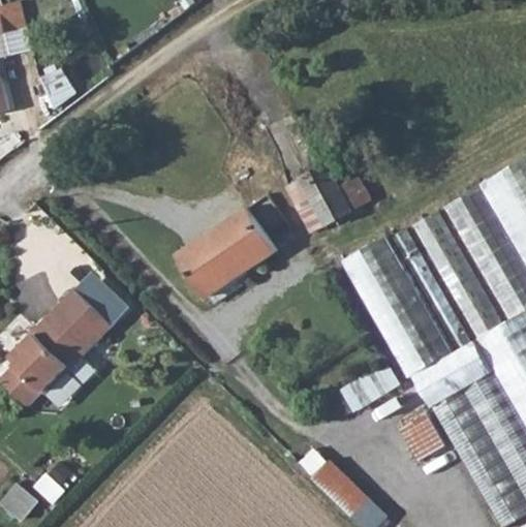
[(0,19),(3,33),(24,28),(18,2),(0,7),(0,19)]
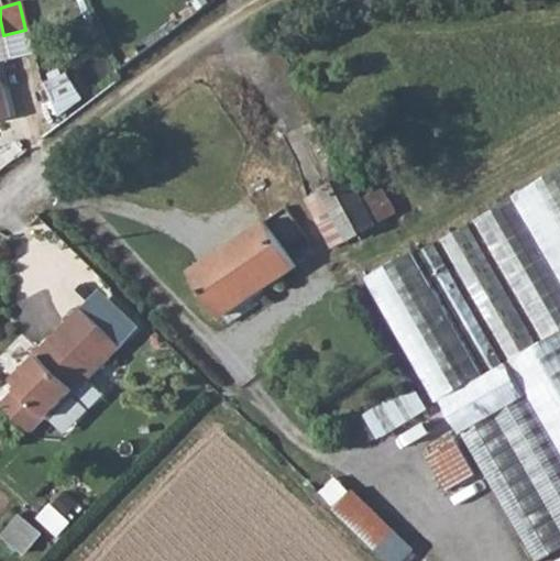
[(41,85),(57,118),(77,101),(64,74),(41,85)]
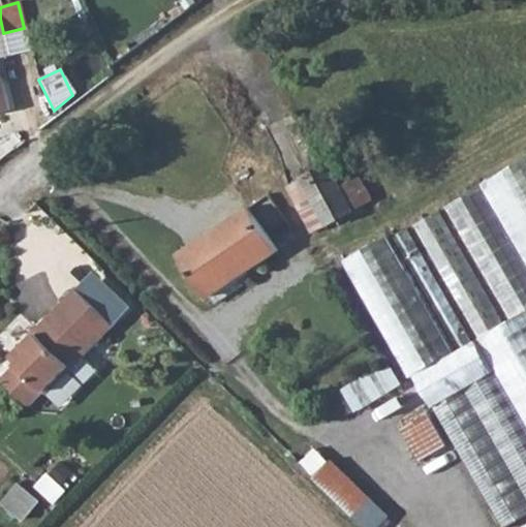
[(298,113),(277,120),(292,165),(313,159),(298,113)]
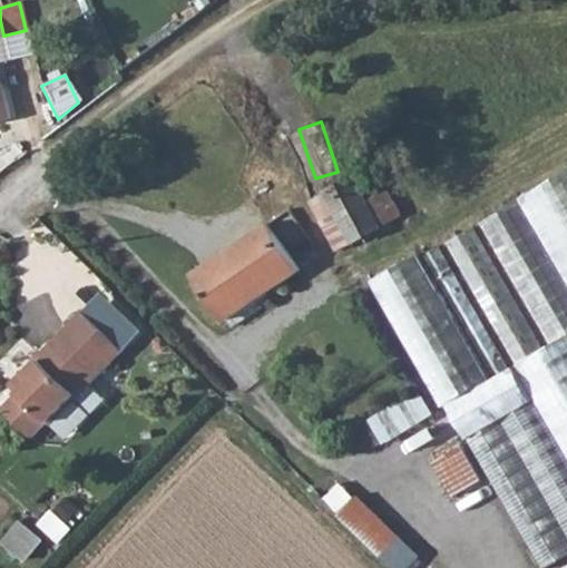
[(545,342),(538,348),(471,226),(446,242),(512,363),(506,366),(437,247),(422,256),(490,380),(486,387),(411,257),(368,282),(369,283),(439,407),(445,404),(539,567),(545,567),(566,555),(566,166),(514,196),(514,201),(478,223),(545,342)]
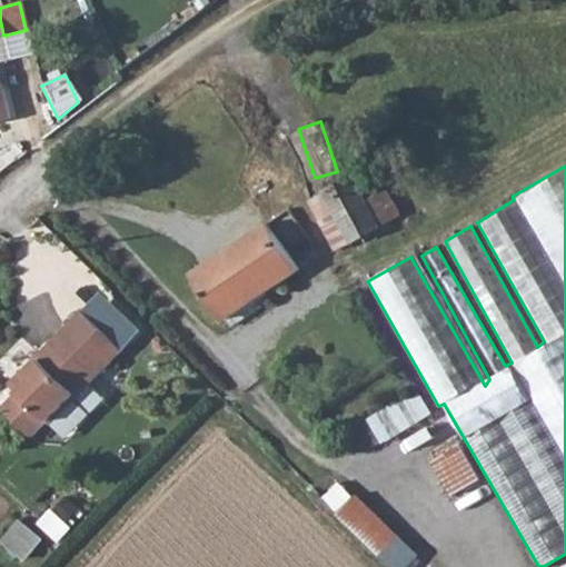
[(367,198),(355,176),(325,191),(349,239),(380,224),(367,198)]
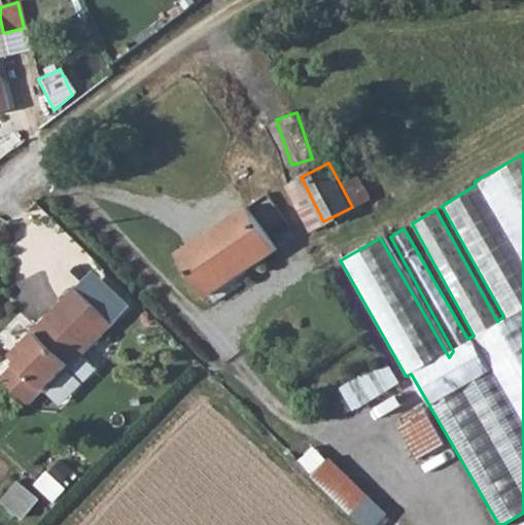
[(340,183),(352,207),(369,199),(356,175),(340,183)]
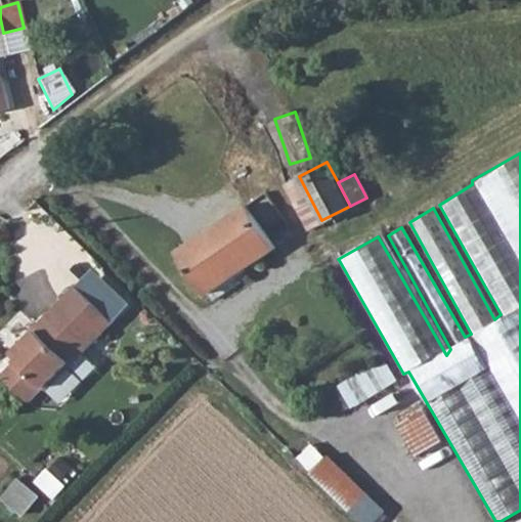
[(176,251),(204,293),(270,248),(243,207),(176,251)]
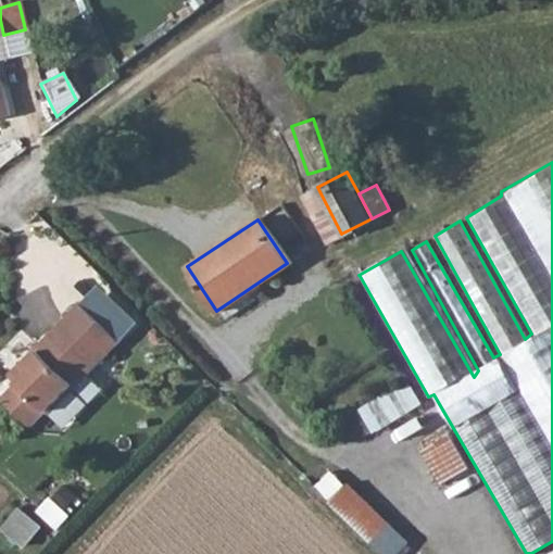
[(4,399),(32,427),(47,412),(49,415),(120,343),(82,305),(24,364),(32,372),(19,383),(4,399)]
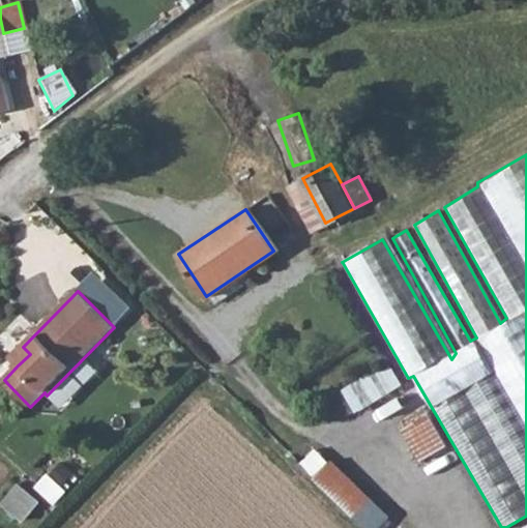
[(10,359),(18,365),(30,354),(23,347),(10,359)]
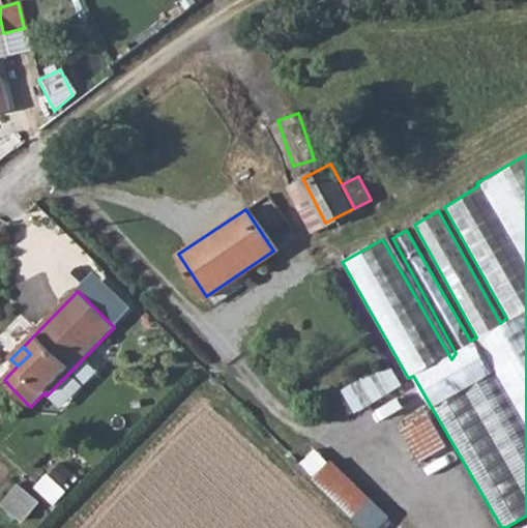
[(403,424),(416,459),(445,447),(433,413),(403,424)]
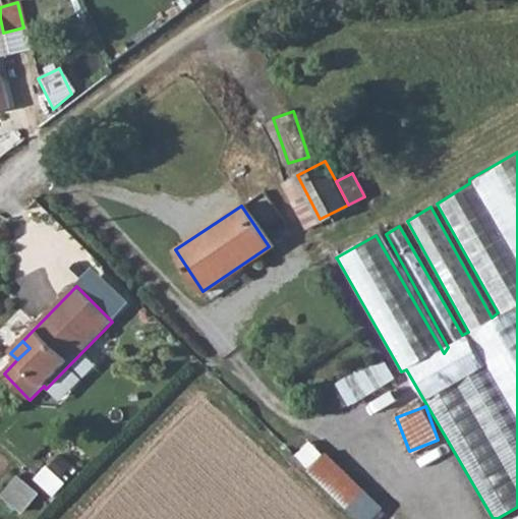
[(307,470),(357,518),(367,518),(380,508),(326,453),(307,470)]
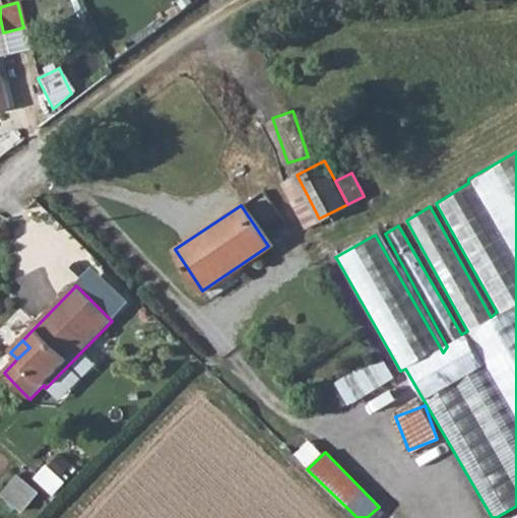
[(50,462),(37,476),(53,491),(66,476),(50,462)]
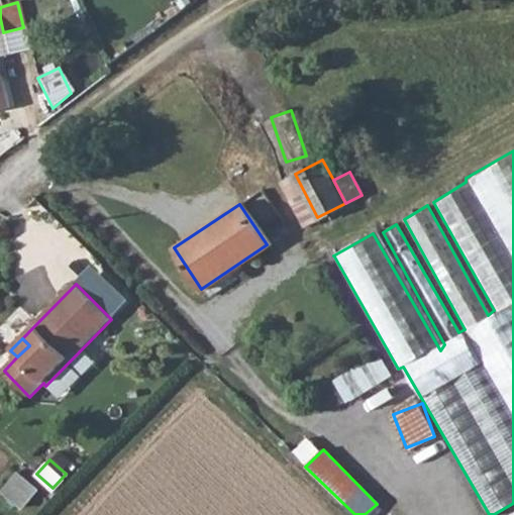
[(22,507),(38,488),(17,471),(2,491),(22,507)]
